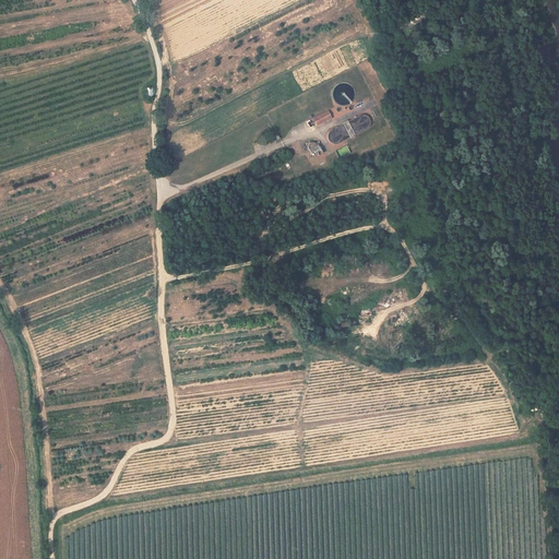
[(331,90),(340,107),(357,98),(348,81),(331,90)]
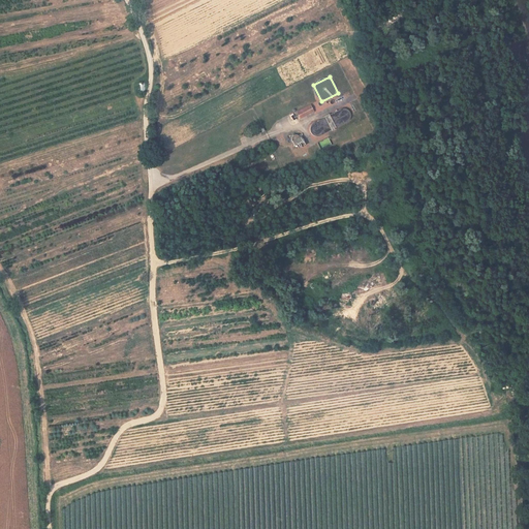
[(310,106),(298,113),(301,119),(313,113),(310,106)]
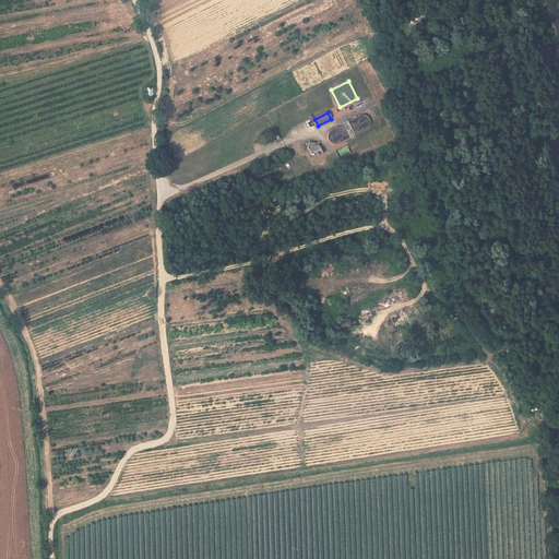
[(351,138),(373,127),(366,113),(344,123),(351,138)]
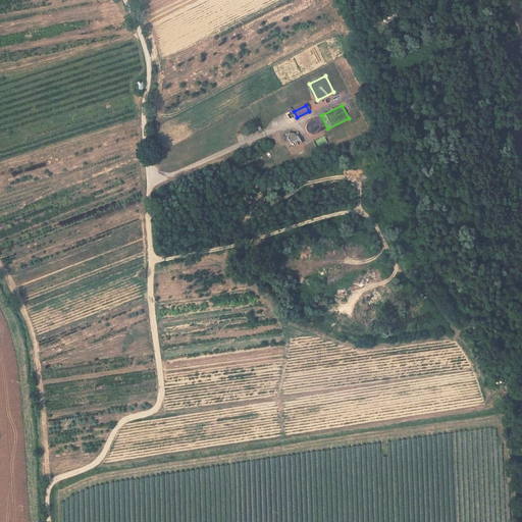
[(307,123),(308,134),(316,132),(314,122),(307,123)]
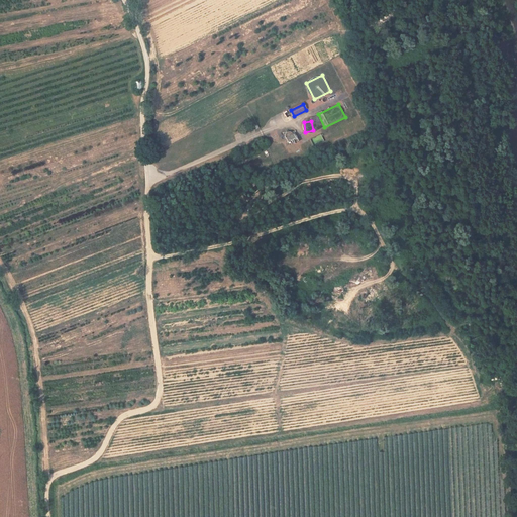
[(310,139),(314,146),(325,141),(321,134),(310,139)]
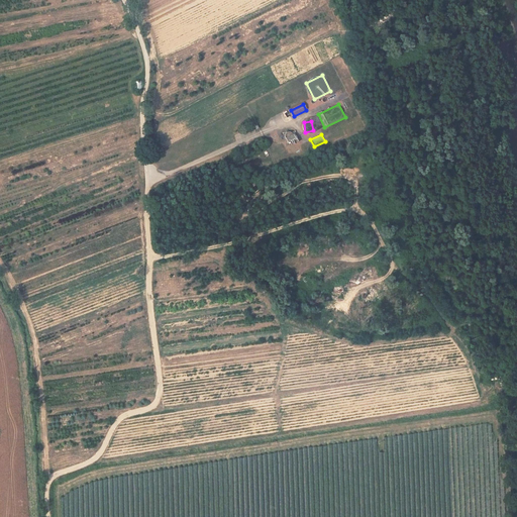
[(297,136),(288,141),(290,145),(295,142),(295,143),(299,141),(297,136)]
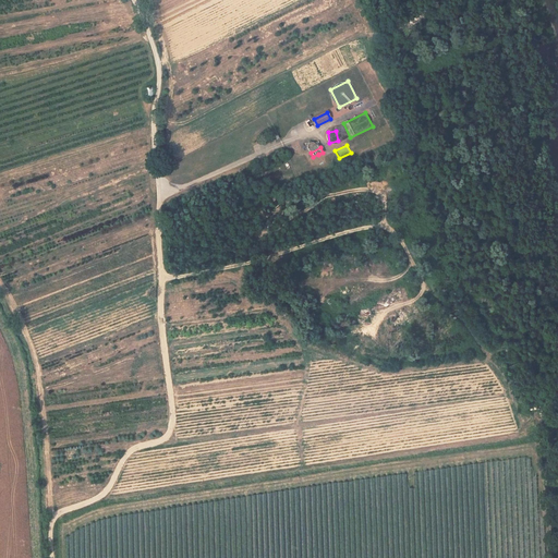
[(70,534),(70,541),(80,541),(80,540),(88,540),(88,529),(80,529),(80,535),(70,534)]
